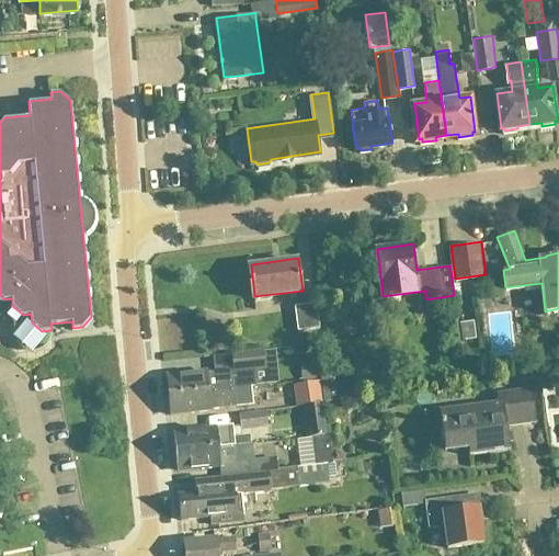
[(319,302),(296,305),(300,329),(322,327),(319,302)]
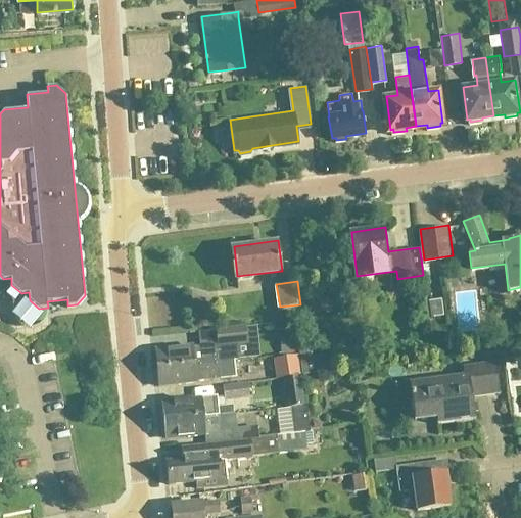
[(430,316),(443,314),(441,297),(428,298),(430,316)]
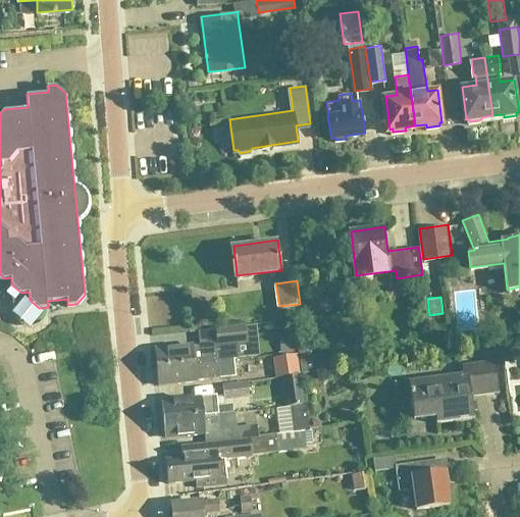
[(159,365),(219,359),(238,357),(237,342),(247,341),(245,323),(216,326),(217,343),(195,346),(195,344),(157,348),(159,365)]
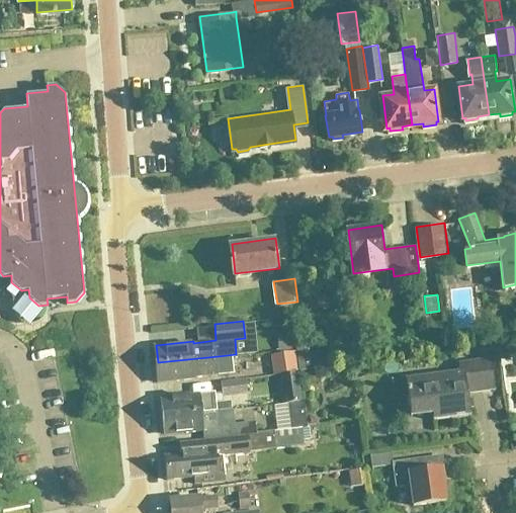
[(299,368),(314,366),(325,364),(322,340),(296,343),(299,368)]
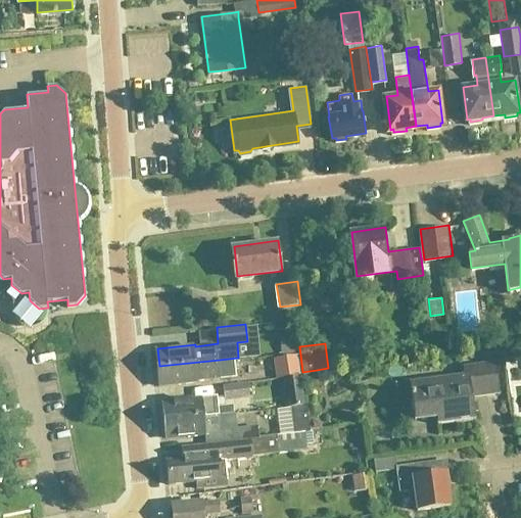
[(477,356),(503,352),(504,362),(516,361),(515,345),(502,347),(476,350),(477,356)]
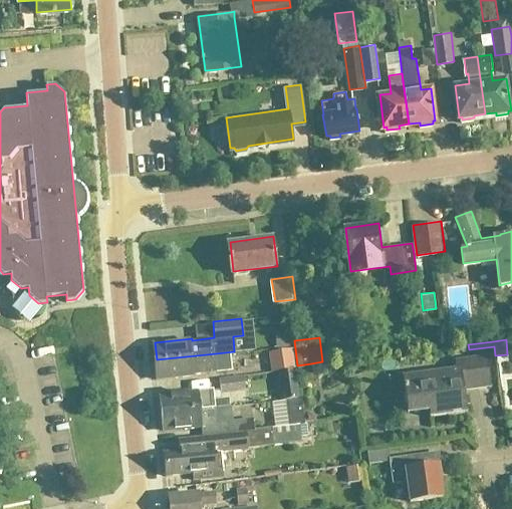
[(292,347),(268,351),(271,369),(295,366),(292,347)]
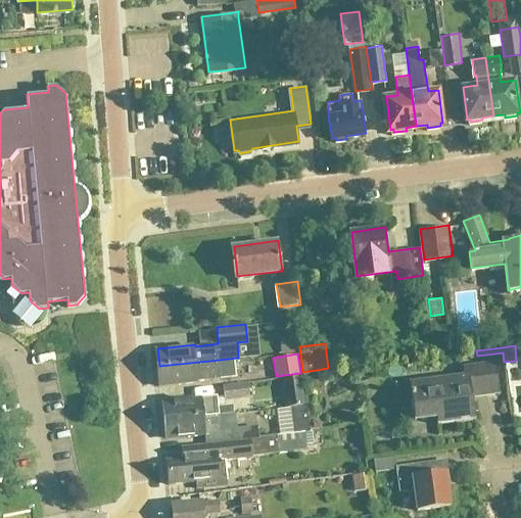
[(226,368),(246,367),(245,358),(225,359),(226,368)]
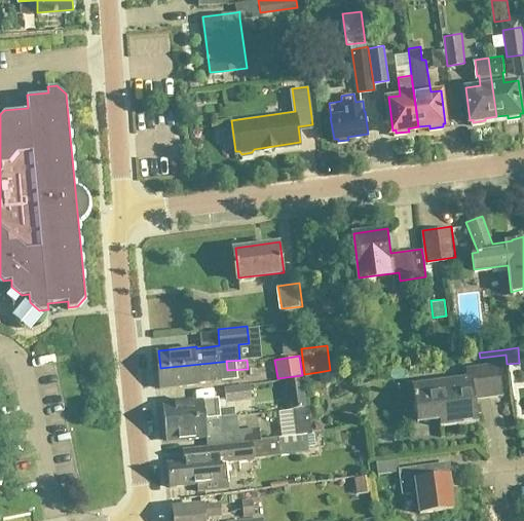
[(221,362),(160,368),(162,386),(199,382),(199,381),(223,379),(221,362)]
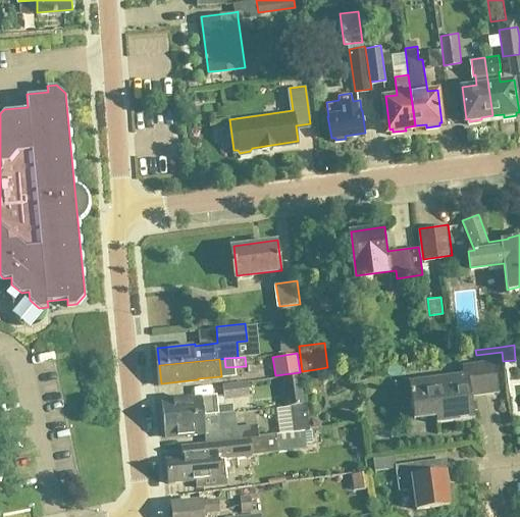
[(465,372),(410,379),(416,418),(436,415),(437,421),(476,416),(473,394),(501,390),(497,359),(464,363),(465,372)]
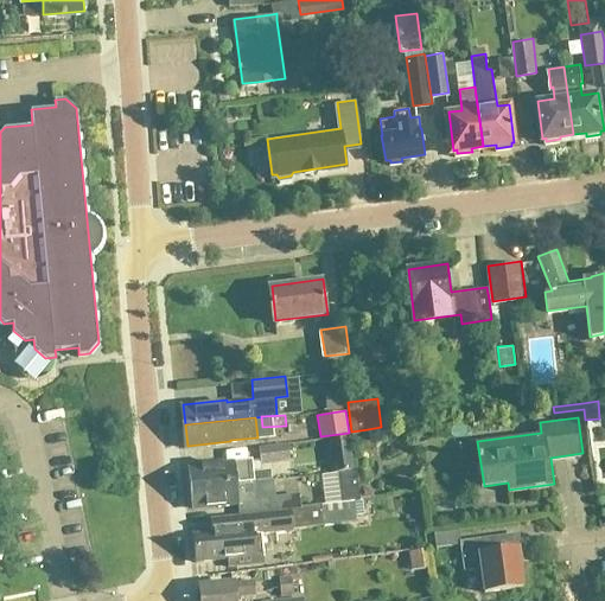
[(368,429),(351,432),(352,441),(369,439),(368,429)]
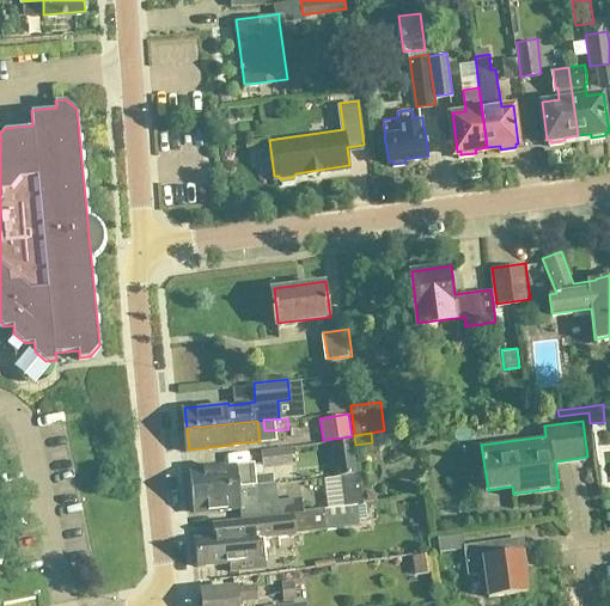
[(331,442),(336,473),(359,470),(354,439),(331,442)]
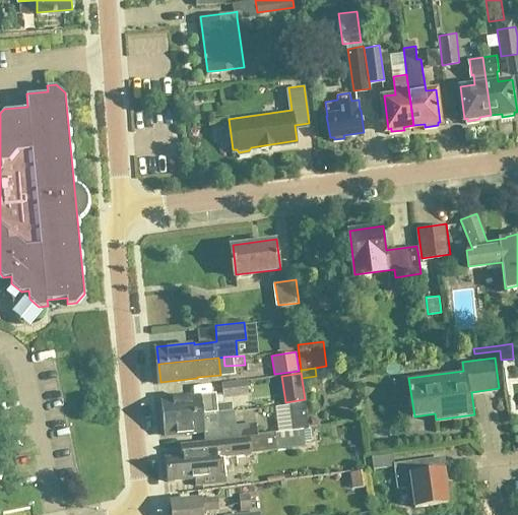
[(249,392),(247,379),(247,377),(221,380),(223,396),(249,392)]
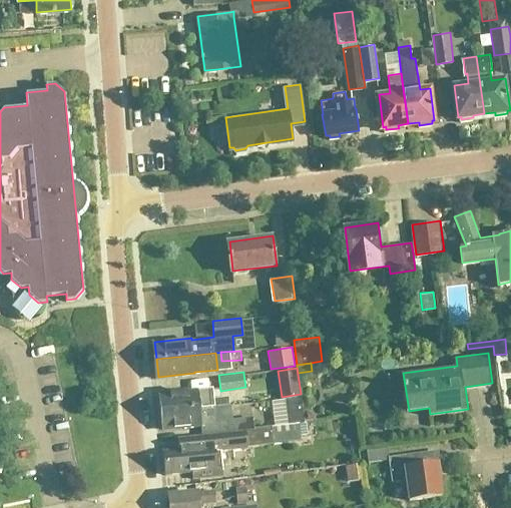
[(214,396),(213,386),(175,390),(175,392),(160,394),(161,410),(231,403),(230,395),(214,396)]
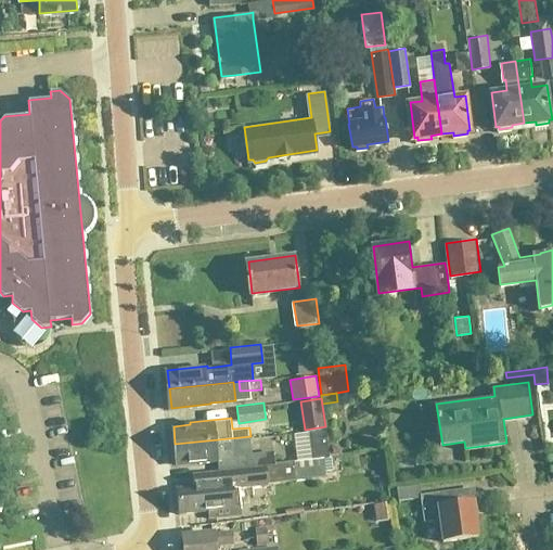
[(330,457),(330,455),(328,444),(326,429),(308,431),(311,459),(318,458),(330,457)]
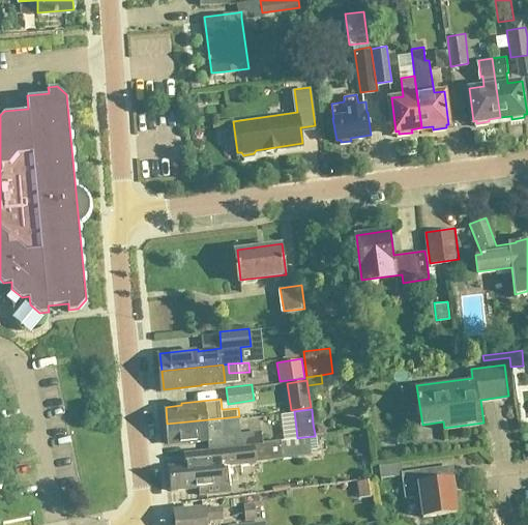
[(241,433),(239,416),(167,424),(169,439),(192,437),(192,440),(216,437),(217,446),(262,441),(262,440),(262,431),(241,433)]
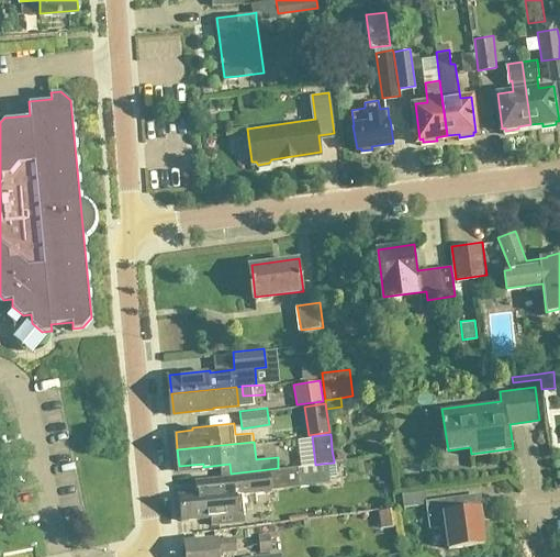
[(231,474),(208,476),(197,477),(199,491),(181,493),(183,517),(201,516),(213,515),(213,522),(244,520),(242,492),(258,490),(258,489),(272,488),(297,485),(297,486),(298,486),(295,466),(278,467),(278,468),(231,474)]
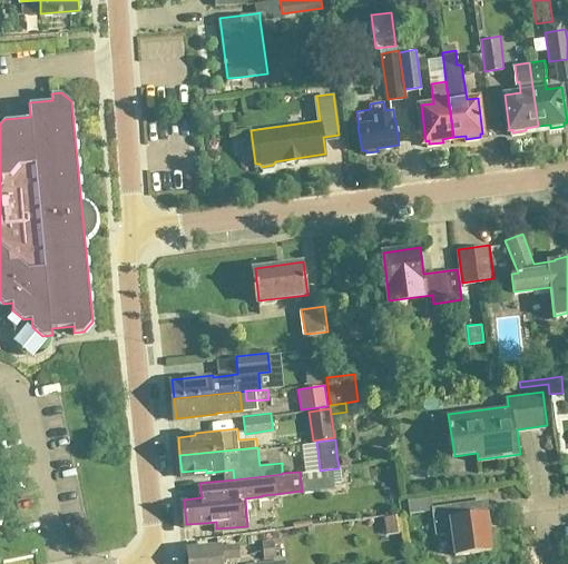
[(409,512),(433,508),(433,505),(431,495),(408,498),(409,512)]
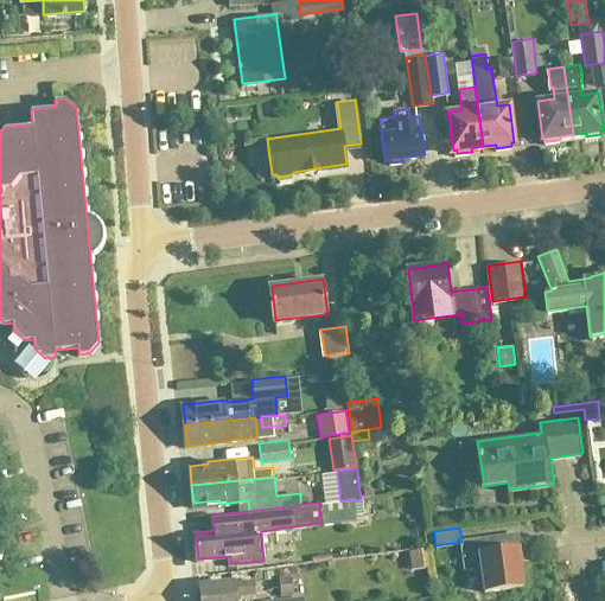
[(462,538),(462,542),(465,568),(483,566),(485,588),(524,583),(520,547),(513,548),(511,532),(462,538)]
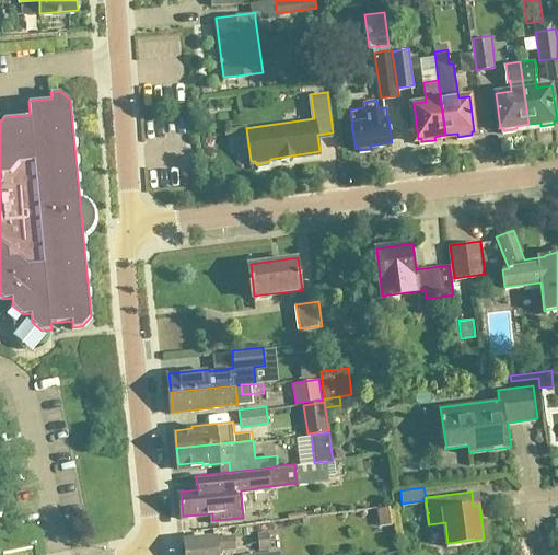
[(270,529),(257,531),(258,548),(271,546),(270,529)]
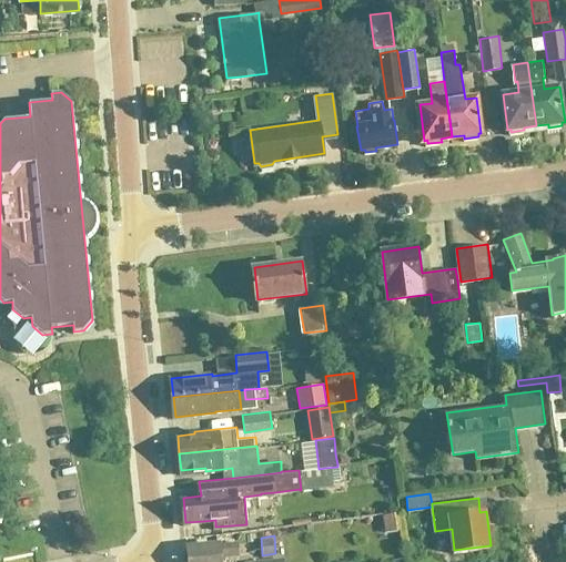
[(240,540),(204,544),(188,547),(189,561),(221,561),(221,555),(241,553),(240,540)]
